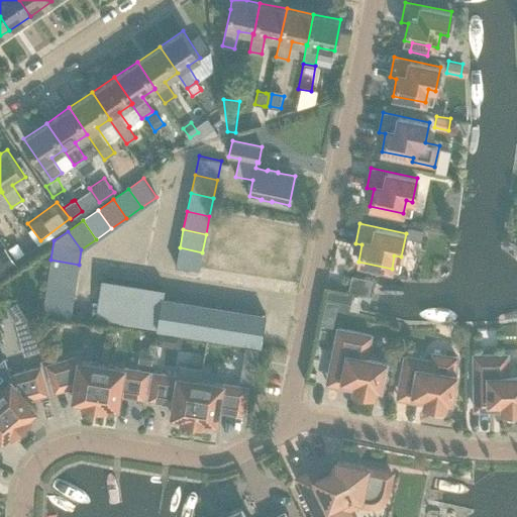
[(16,243),(8,248),(15,260),(24,253),(23,253),(17,242),(16,243)]
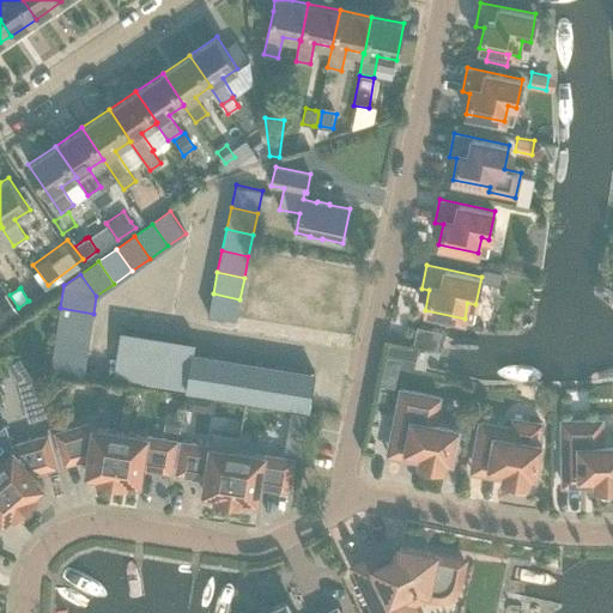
[(240,299),(213,293),(208,315),(235,321),(240,299)]
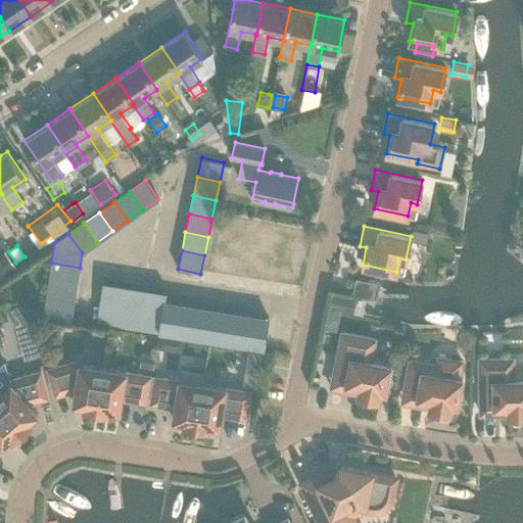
[(7,253),(0,258),(0,281),(17,270),(7,253)]
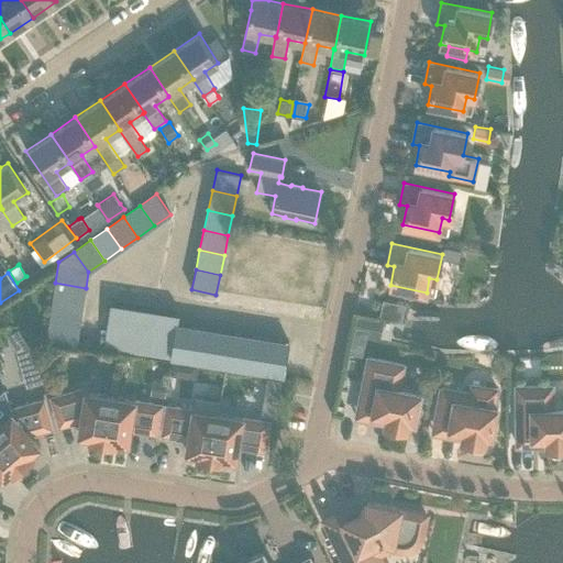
[(46,340),(77,344),(86,288),(55,283),(46,340)]
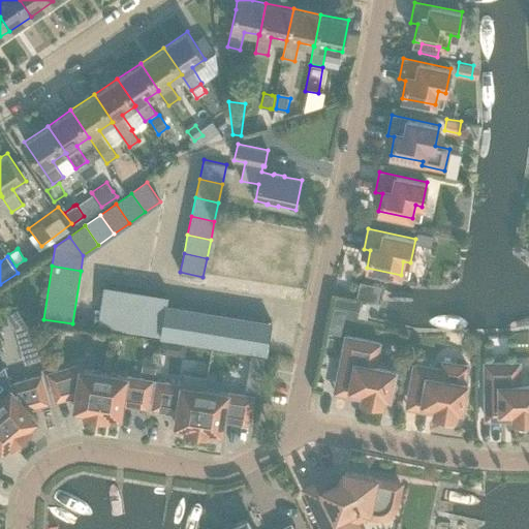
[(105,283),(98,327),(161,337),(170,338),(174,339),(266,353),(272,321),(167,304),(168,293),(105,283)]
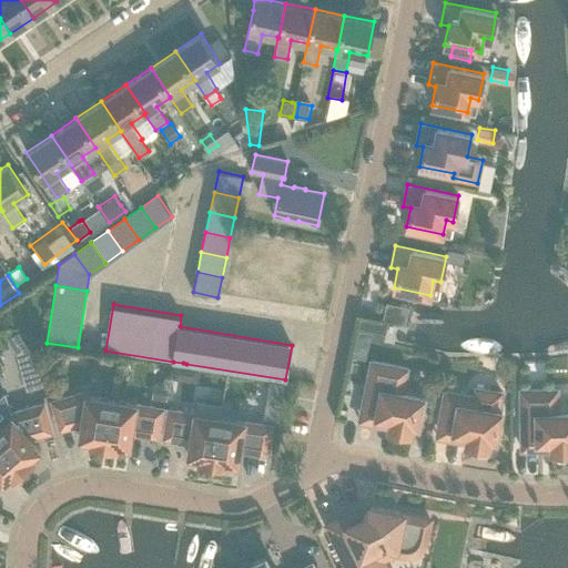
[(361,316),(356,335),(383,341),(387,323),(361,316)]
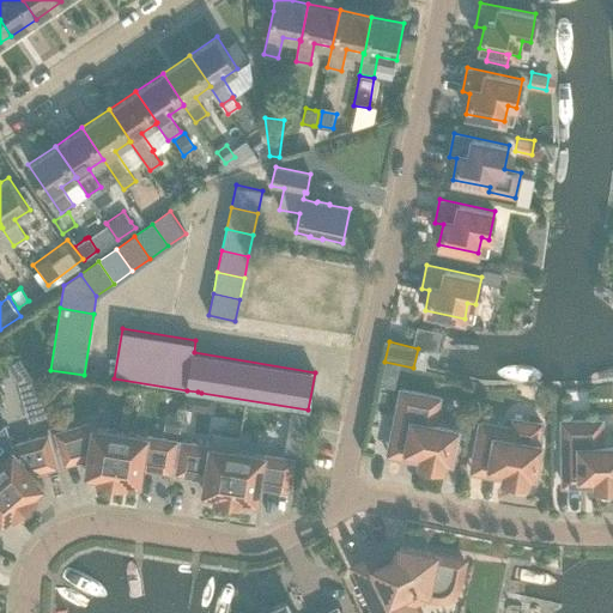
[(18,358),(7,365),(12,381),(17,380),(18,384),(35,380),(19,357),(18,358)]
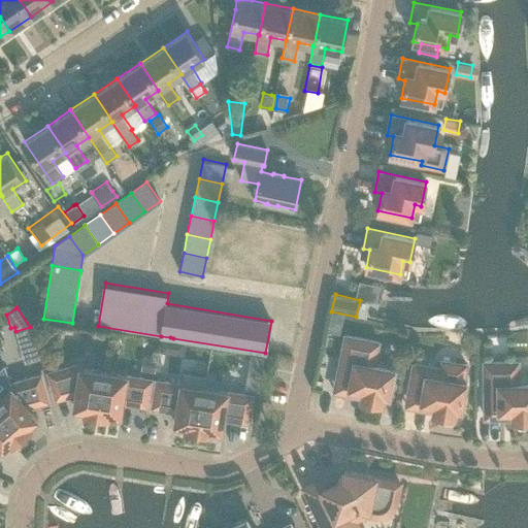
[(45,334),(60,336),(61,324),(46,322),(45,334)]
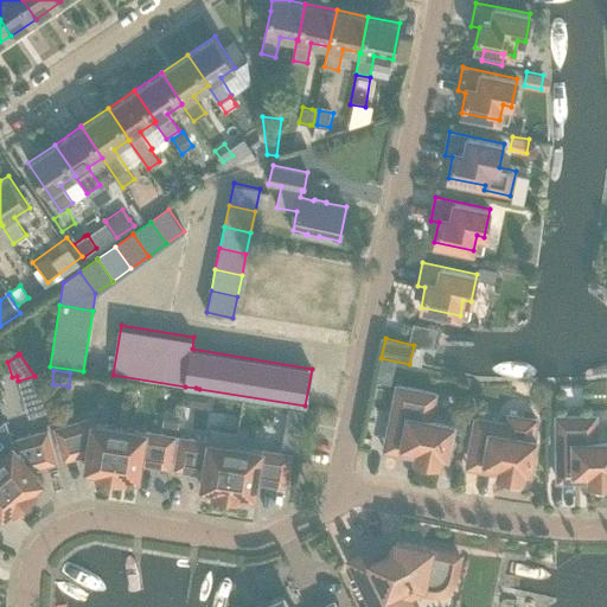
[(441,454),(447,455),(454,423),(430,419),(435,393),(396,385),(384,442),(416,449),(414,459),(440,464),(441,454)]
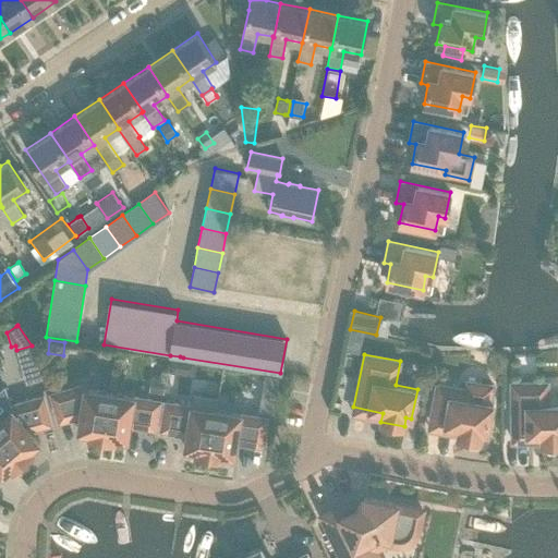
[(170,355),(167,371),(174,372),(182,366),(182,365),(183,358),(180,356),(170,355)]
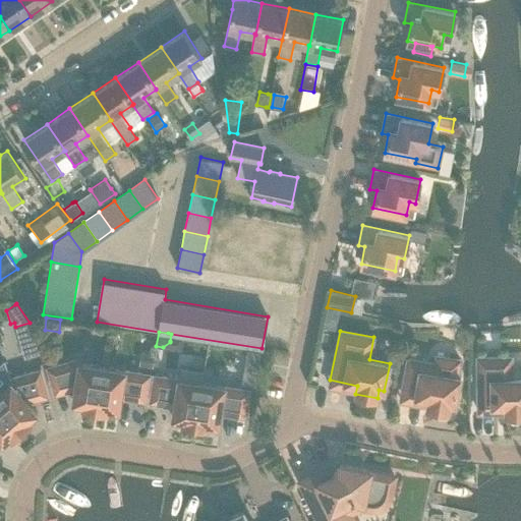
[(41,358),(36,343),(22,346),(26,361),(41,358)]
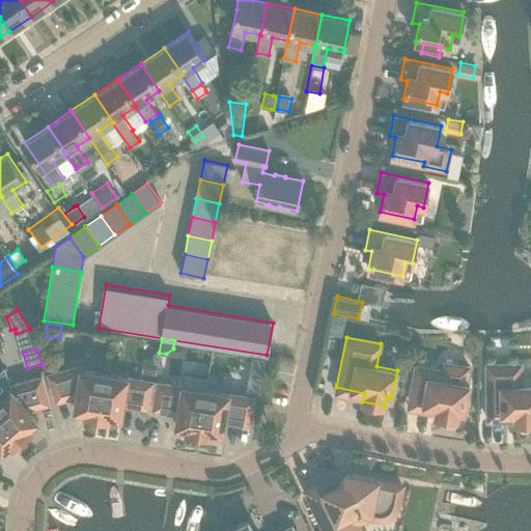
[(148,358),(146,372),(156,374),(158,359),(148,358)]
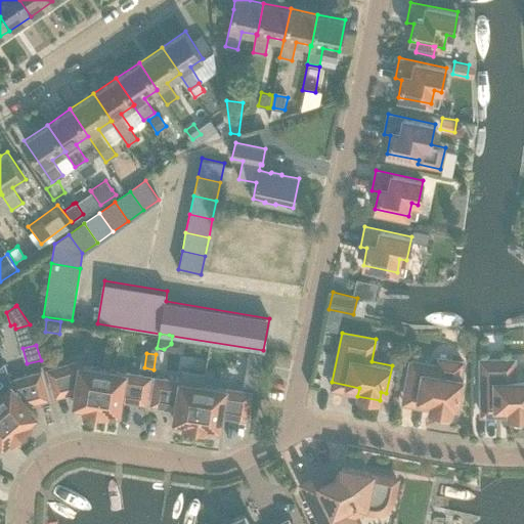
[(460,378),(463,361),(439,357),(437,365),(410,360),(403,397),(431,402),(429,409),(451,413),(452,406),(457,407),(463,379),(460,378)]
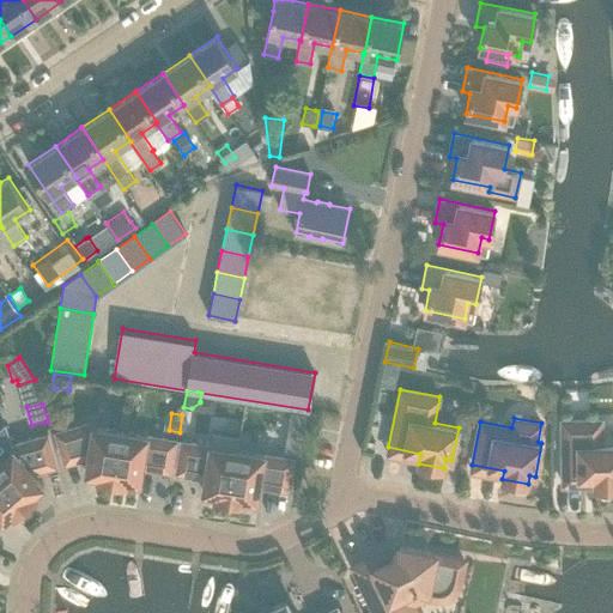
[(612,443),(602,444),(602,419),(562,420),(562,478),(595,478),(595,487),(612,486),(612,443)]
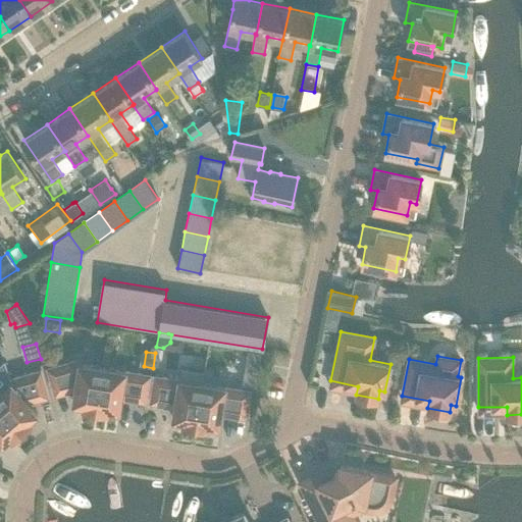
[(96,410),(102,367),(82,364),(80,359),(47,368),(55,395),(69,390),(74,392),(72,404),(84,405),(84,408),(96,410)]
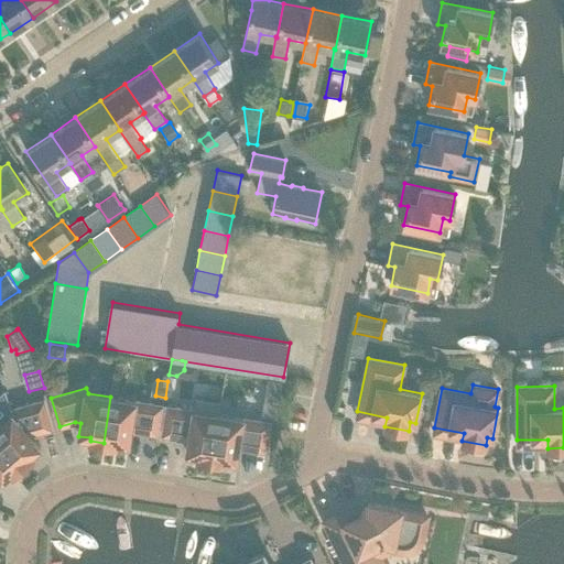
[(158,434),(162,404),(110,397),(104,443),(117,445),(117,442),(129,444),(131,426),(142,427),(141,431),(158,434)]
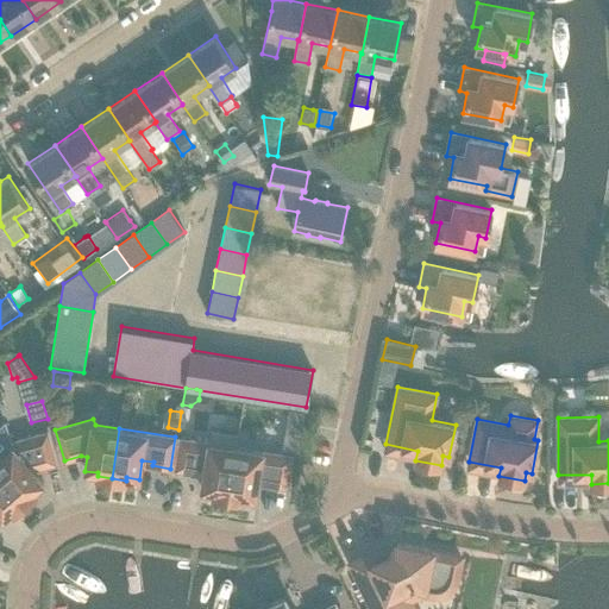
[(56,463),(46,432),(10,443),(11,449),(0,457),(0,473),(25,503),(36,494),(33,490),(44,482),(35,471),(39,468),(56,463)]
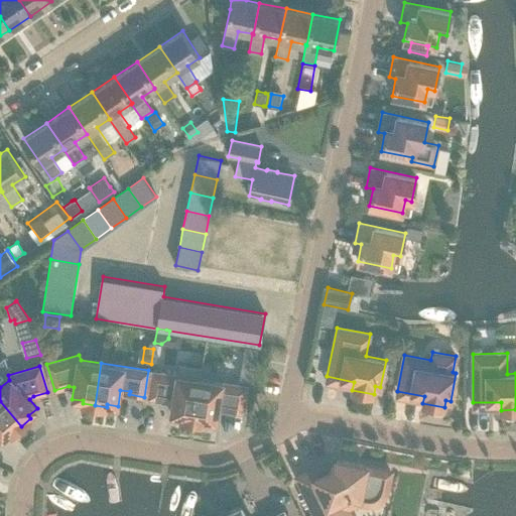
[(241,366),(240,378),(253,381),(255,368),(241,366)]
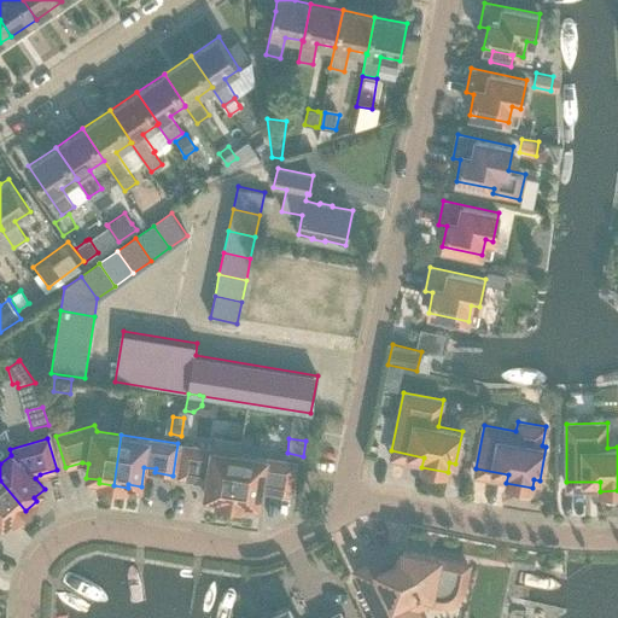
[(196,479),(196,476),(208,477),(204,496),(217,499),(216,502),(231,505),(239,454),(182,444),(178,476),(196,479)]
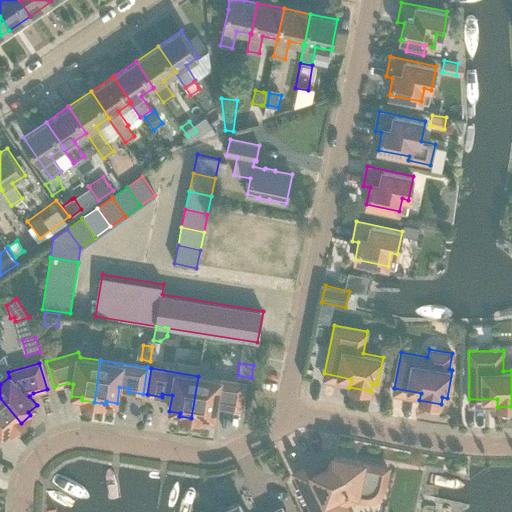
[(241,409),(245,383),(198,376),(191,418),(204,420),(204,417),(215,418),(217,403),(227,404),(226,407),(241,409)]
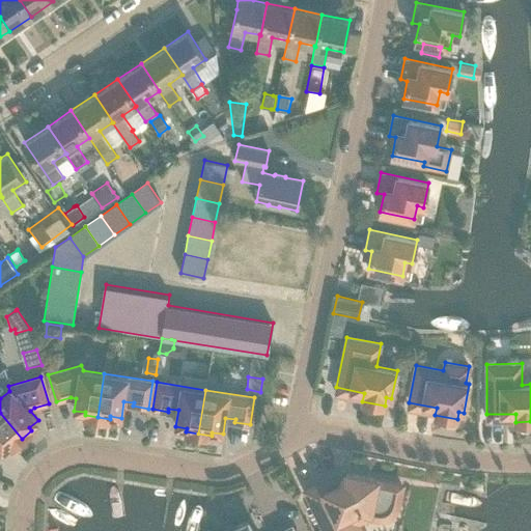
[(12,447),(22,439),(0,413),(0,449),(2,451),(10,444),(12,447)]
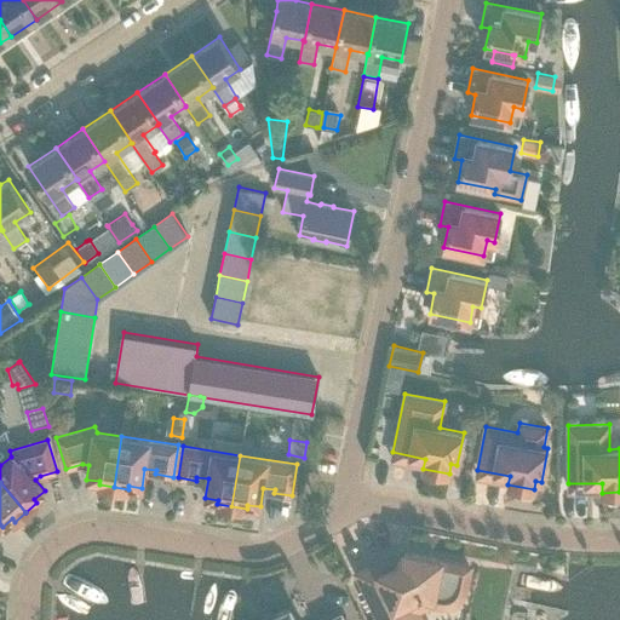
[(386,557),(357,572),(379,616),(372,619),(424,619),(419,608),(424,606),(428,604),(432,604),(440,604),(442,606),(445,606),(448,604),(457,601),(458,600),(460,597),(463,595),(464,591),(469,567),(440,560),(441,558),(405,551),(402,561),(390,566),(386,557)]
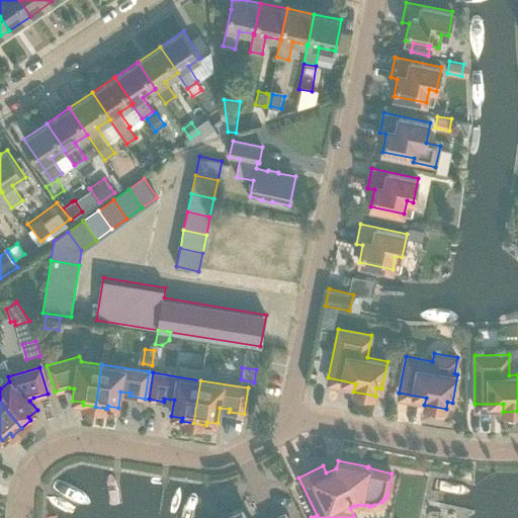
[(287,517),(284,510),(268,517),(249,517),(243,503),(212,517),(287,517)]
